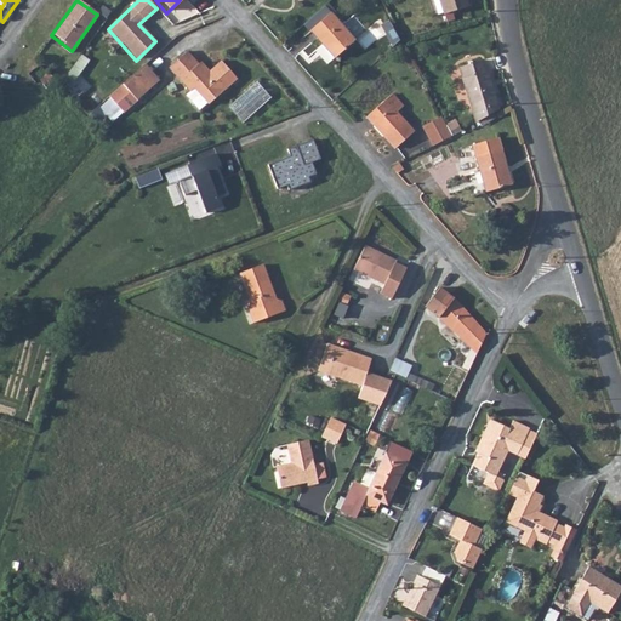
[(433,0),(438,15),(444,12),(445,15),(453,12),(468,7),(466,0),(433,0)]
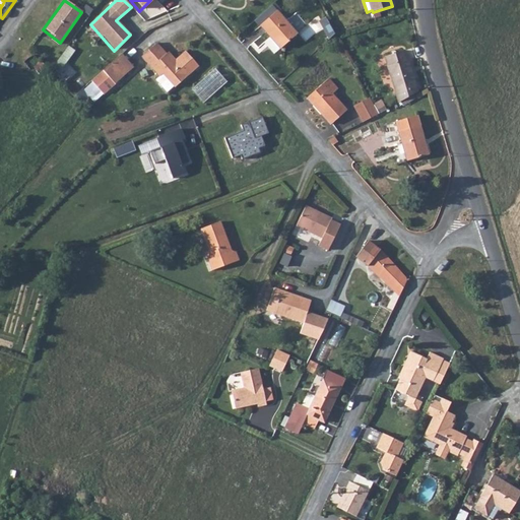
[(278,12),(262,26),(281,50),(299,36),(278,12)]
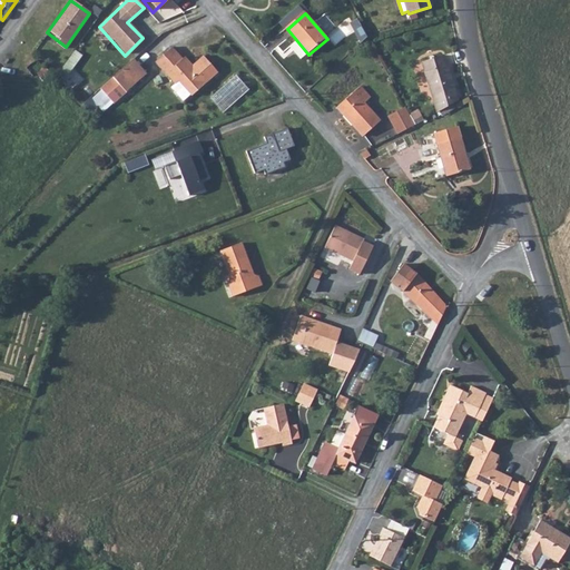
[(173,48),(156,64),(176,86),(180,82),(194,97),(219,72),(205,57),(194,66),(186,58),(184,60),(173,48)]
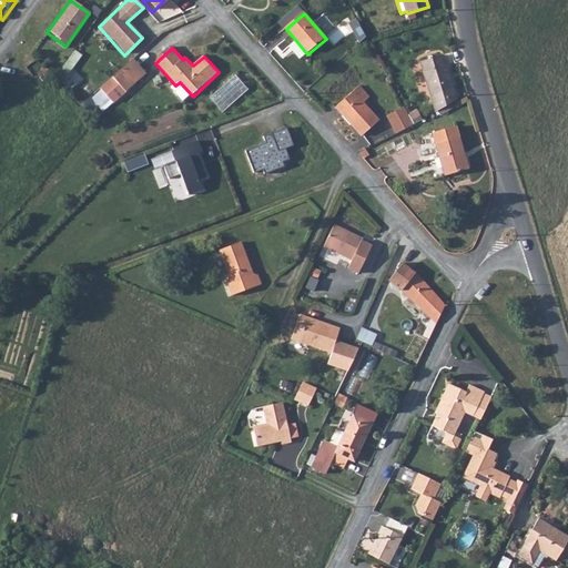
[(63,80),(80,54),(72,50),(56,74),(63,80)]
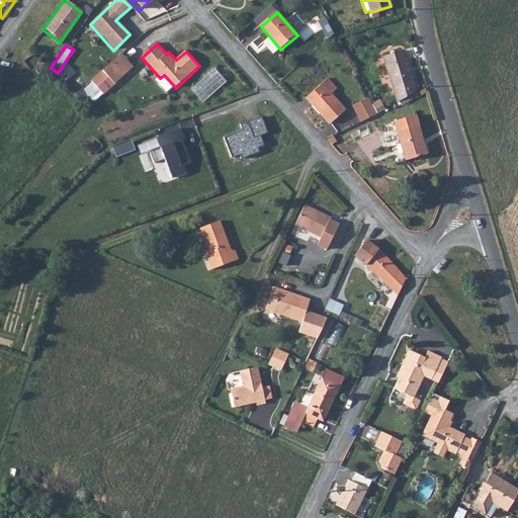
[(383,57),(398,103),(417,92),(408,61),(405,61),(402,51),(395,53),(395,52),(394,51),(393,50),(391,51),(390,52),(390,53),(390,55),(383,57)]
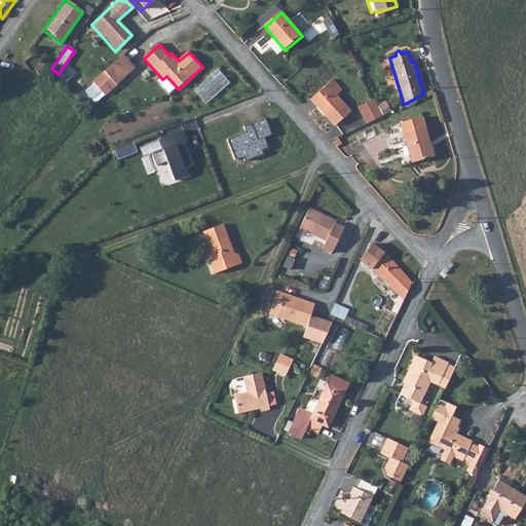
[(124,54),(92,84),(106,98),(137,69),(124,54)]
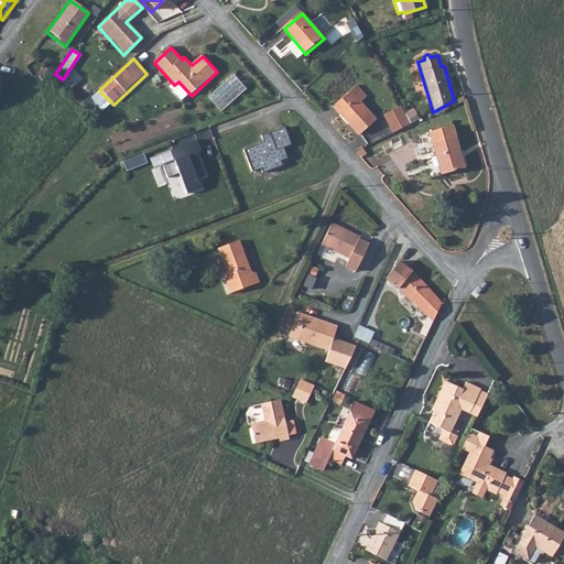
[(230,74),(205,97),(218,112),(245,88),(230,74)]
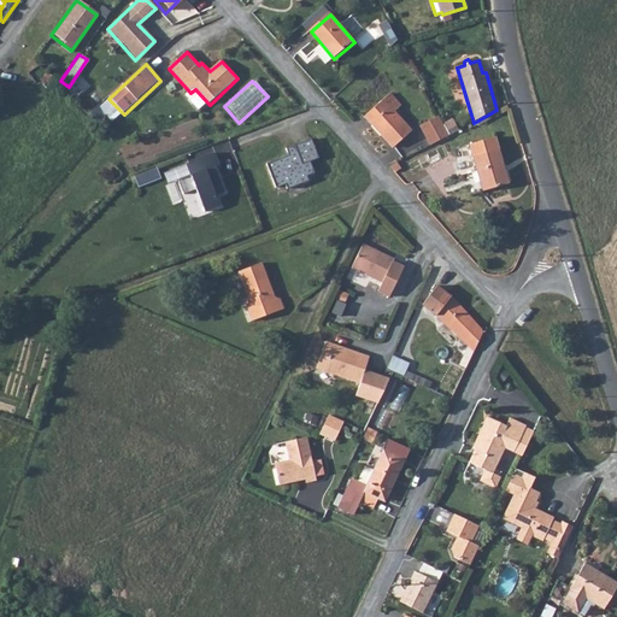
[(392,95),(365,117),(394,150),(412,133),(395,113),(403,107),(392,95)]
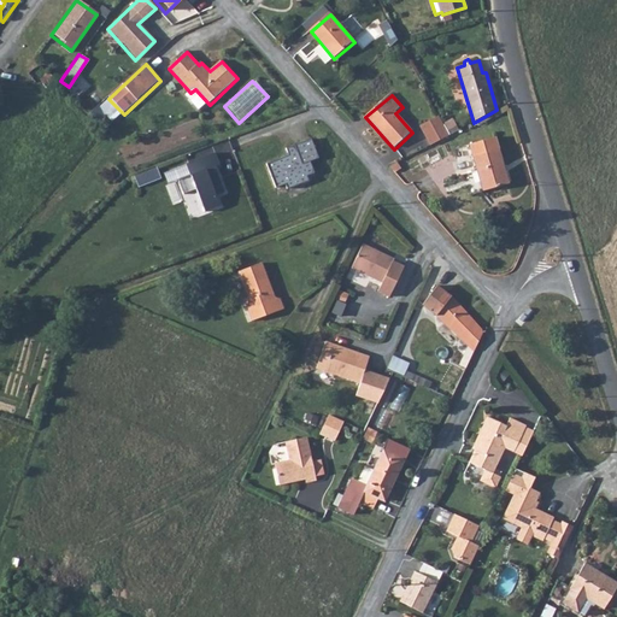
[(429,147),(451,135),(440,116),(419,128),(429,147)]
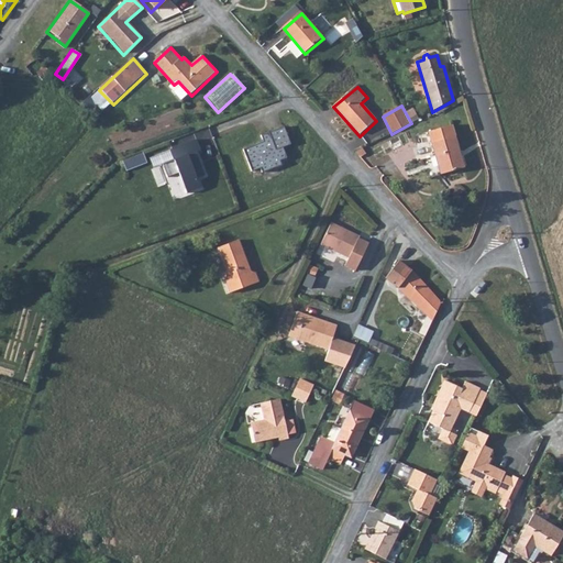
[(452,125),(429,132),(442,175),(464,168),(452,125)]
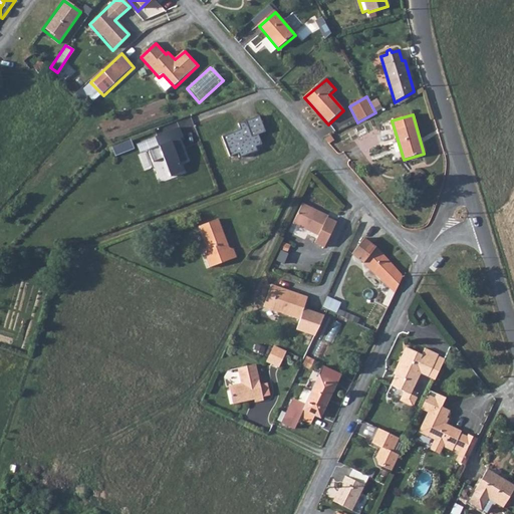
[(263,132),(257,116),(236,124),(238,130),(219,137),(227,157),(235,154),(237,158),(255,152),(253,148),(259,145),(256,136),(263,132)]
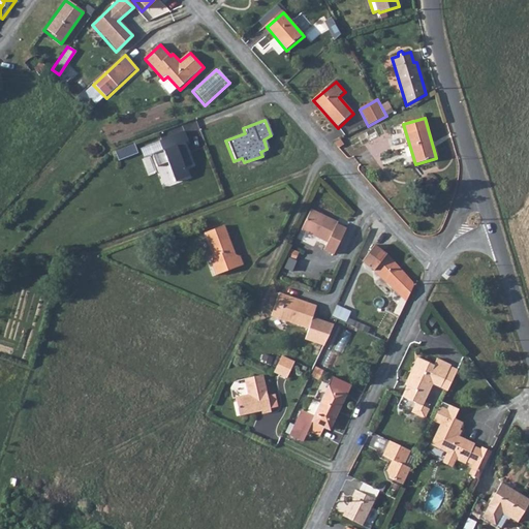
[(184,131),(160,142),(164,151),(153,155),(158,167),(168,163),(177,181),(189,176),(186,167),(193,164),(184,143),(188,142),(184,131)]
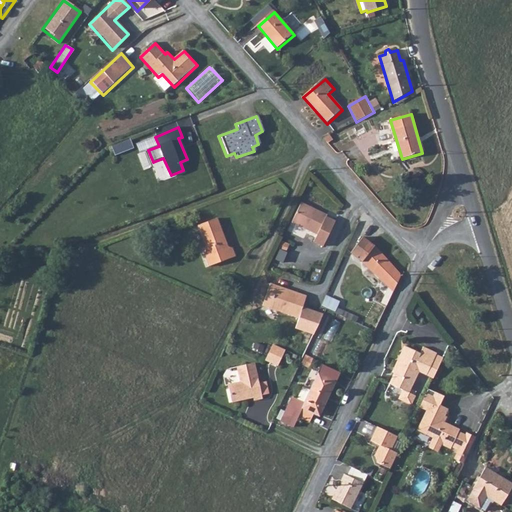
[(128,139),(109,145),(113,155),(131,148),(128,139)]
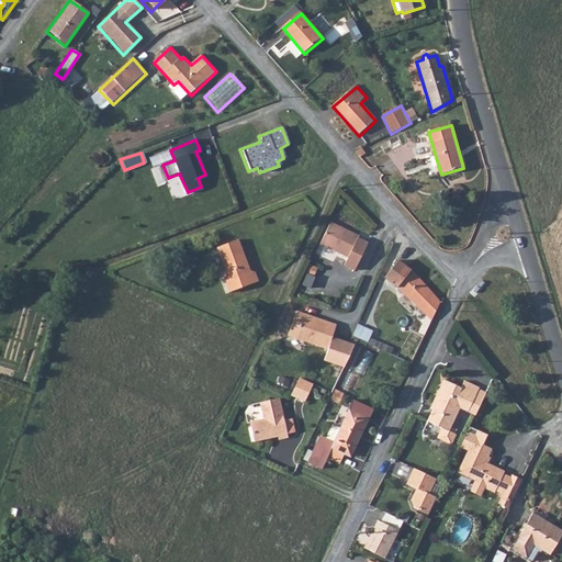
[(330,224),(321,246),(348,259),(344,267),(355,272),(368,245),(357,240),(358,238),(330,224)]
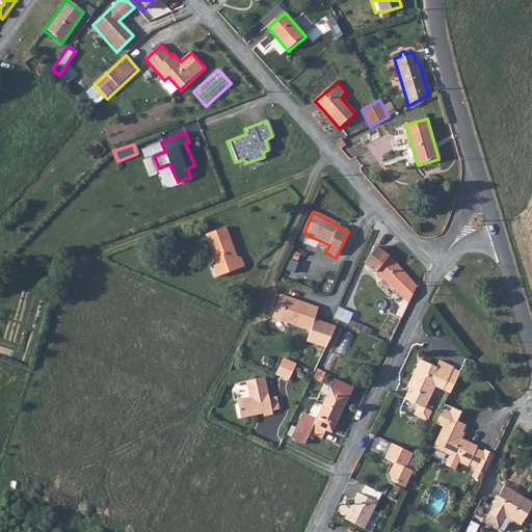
[(223,229),(204,235),(212,258),(209,259),(215,278),(243,269),(240,260),(234,257),(223,229)]
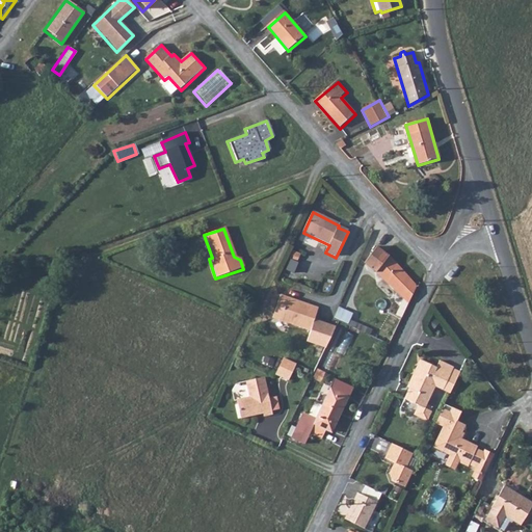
[(400,295),(409,302),(416,289),(415,283),(391,255),(379,243),(366,260),(382,277),(400,295)]
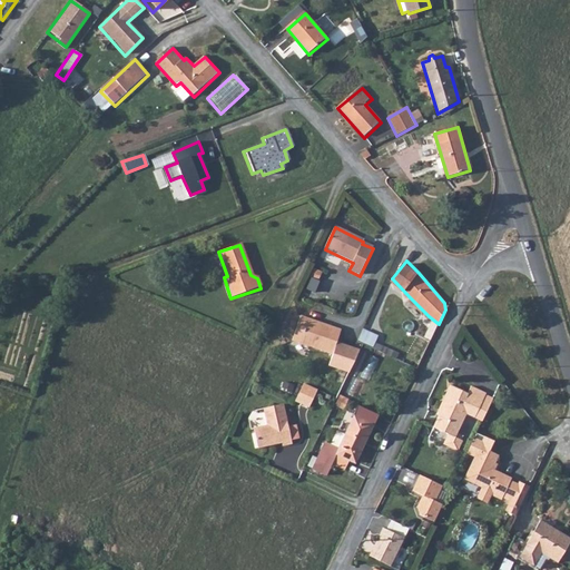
[(312,267),(303,288),(313,293),(322,272),(312,267)]
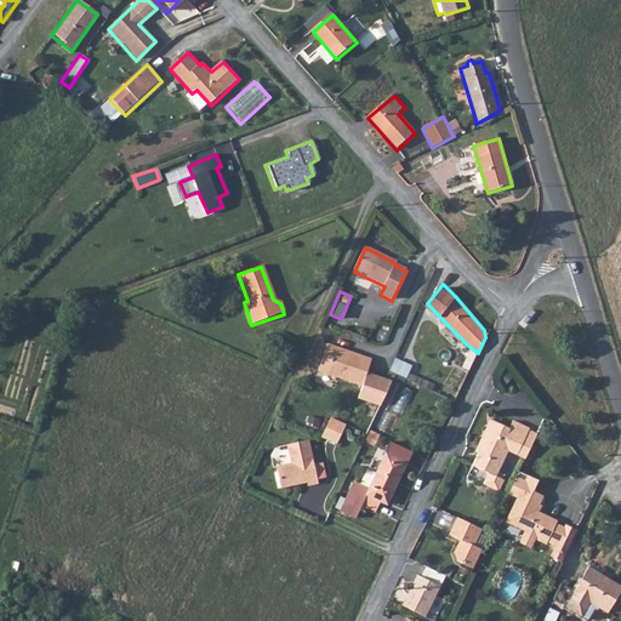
[(354,400),(377,408),(391,381),(364,372),(368,360),(340,352),(339,354),(334,353),(332,349),(323,347),(315,374),(357,387),(354,400)]
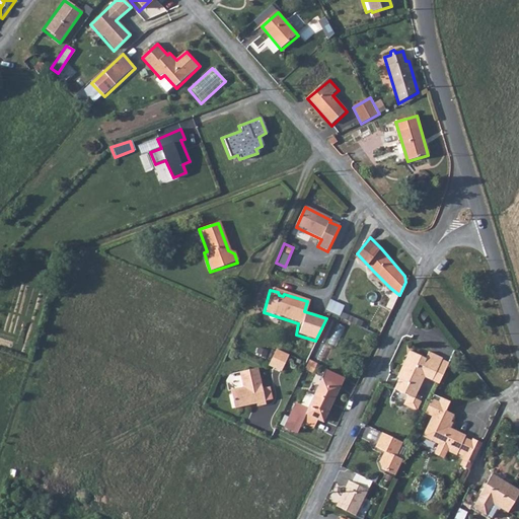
[(274,350),(267,366),(281,372),(287,357),(274,350)]
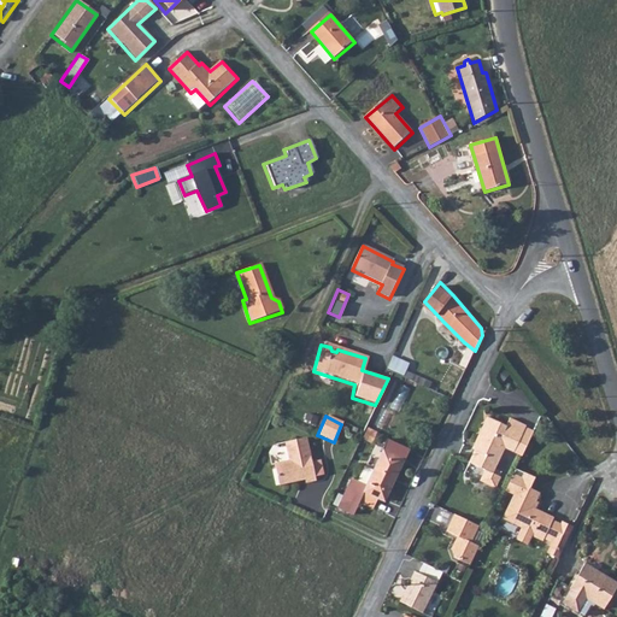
[(506,447),(515,451),(523,433),(527,425),(510,418),(507,424),(488,416),(474,447),(476,448),(470,462),(487,469),(481,480),(497,487),(501,477),(494,474),(506,447)]
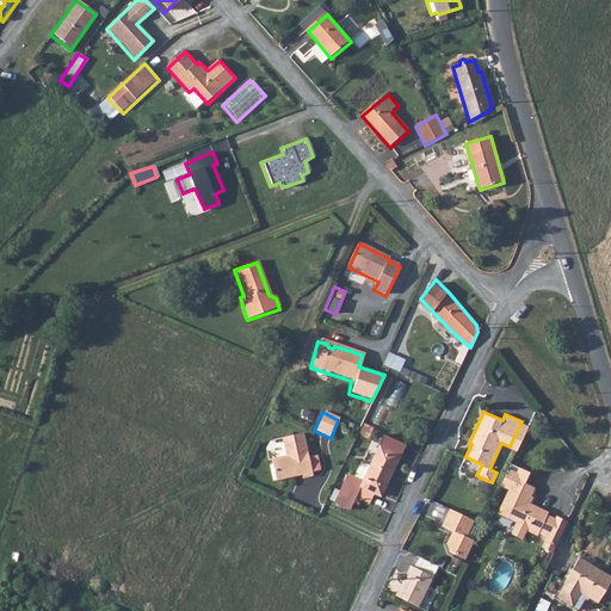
[(519,451),(528,432),(518,429),(510,446),(519,451)]
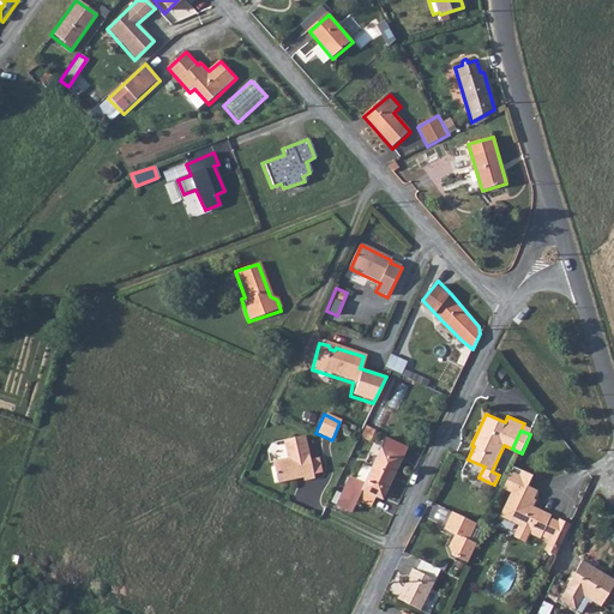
[(288,459),(274,463),(278,483),(304,477),(305,481),(314,479),(305,437),(284,441),(288,459)]
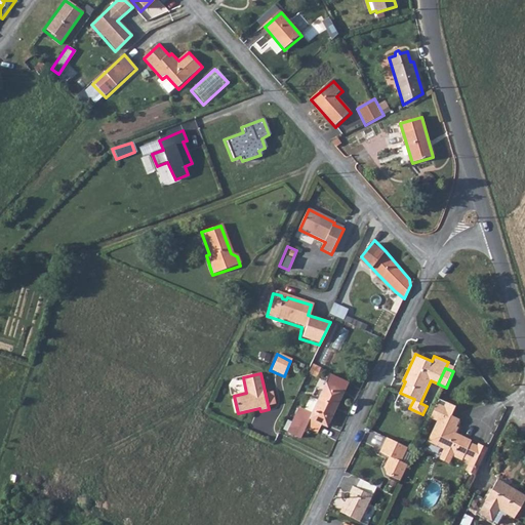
[(329,382),(319,405),(313,417),(329,426),(346,391),(329,382)]
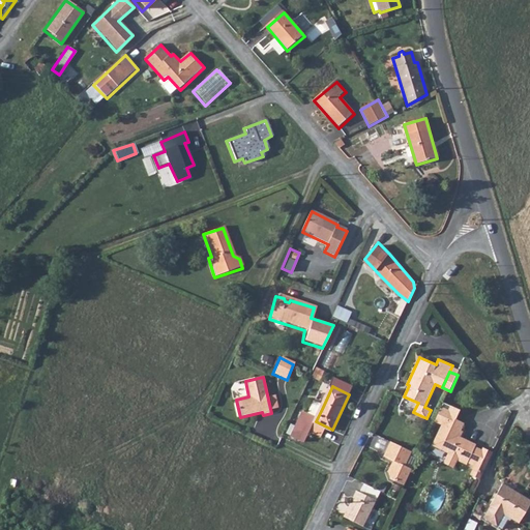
[(438,425),(429,447),(444,454),(440,464),(451,469),(454,462),(471,469),(468,477),(479,482),(491,453),(455,437),(462,423),(452,420),(457,411),(441,405),(432,422),(438,425)]
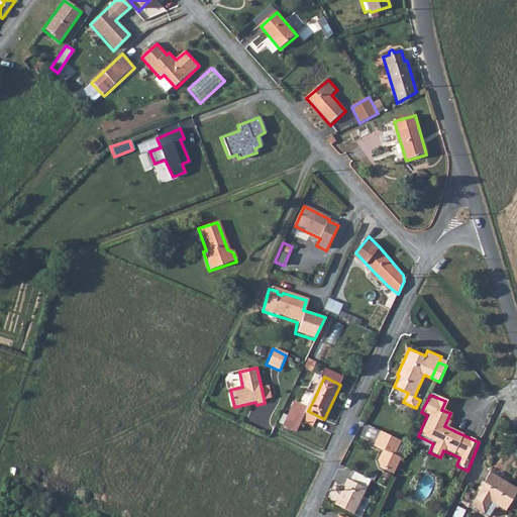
[(308,411),(300,407),(295,405),(283,428),(297,435),(303,421),(304,420),(308,411)]
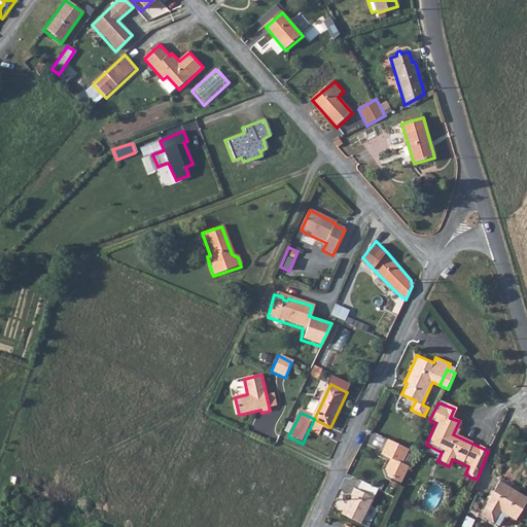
[(408,450),(385,441),(379,456),(387,460),(382,469),(384,479),(399,485),(408,467),(400,464),(408,450)]
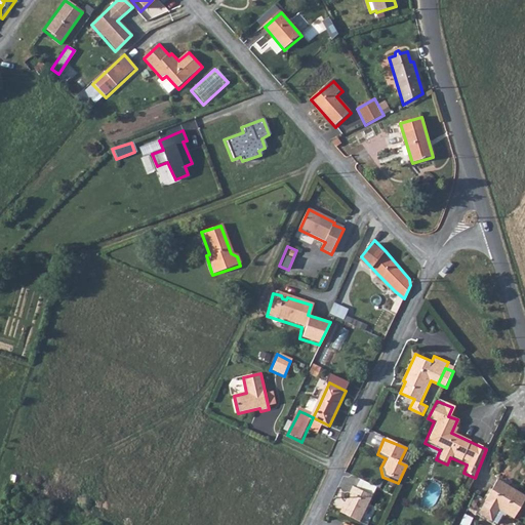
[(358,480),(354,488),(370,497),(374,487),(358,480)]
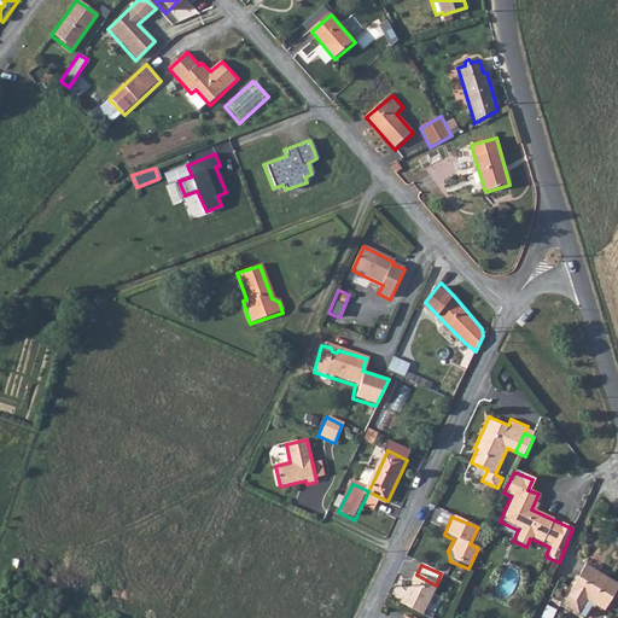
[(587,566),(572,592),(559,584),(551,599),(583,617),(588,617),(595,605),(606,611),(617,589),(617,583),(611,579),(587,566)]
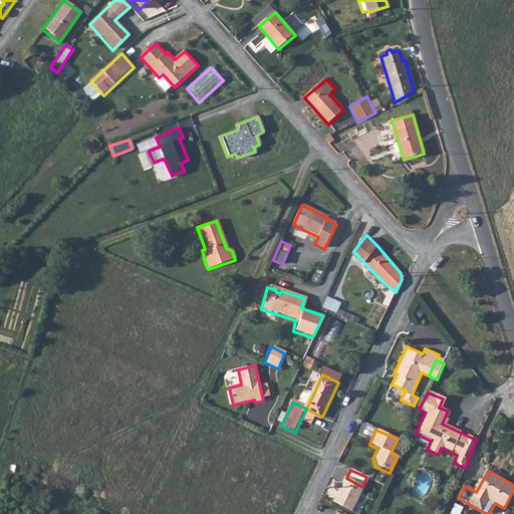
[(343,477),(330,502),(350,512),(362,487),(346,478),(343,477)]
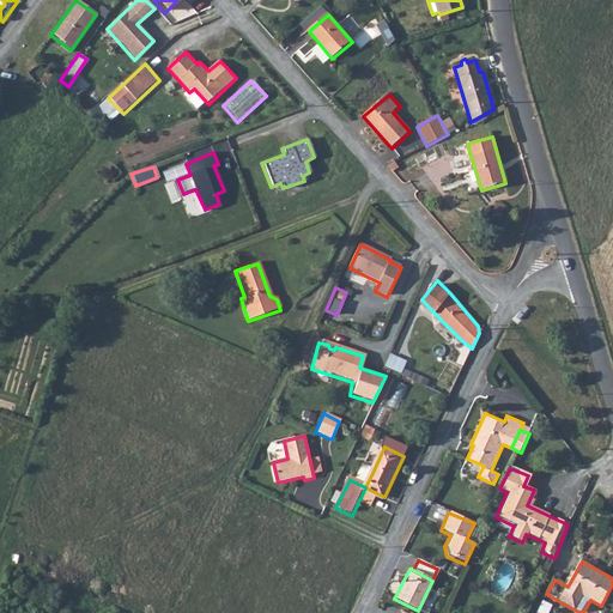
[(547,612),(551,607),(542,602),(536,612),(547,612)]
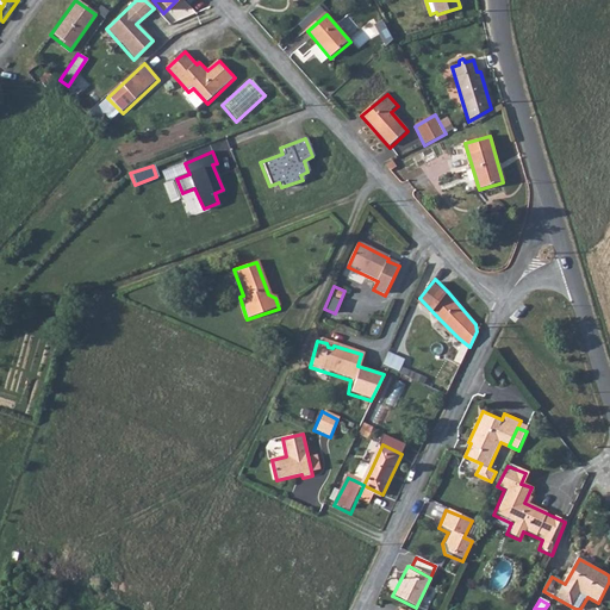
All buildings are outlined.
